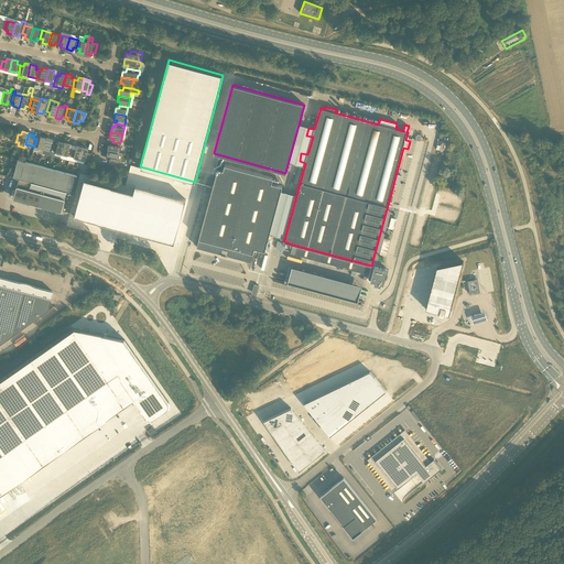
[(42,154),(43,149),(46,138),(41,137),(40,140),(36,139),(34,147),(41,149),(39,153),(42,154)]
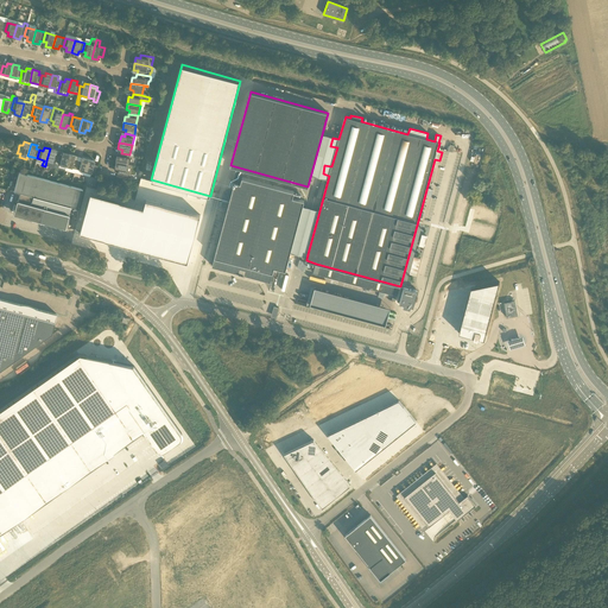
[(56,164),(58,156),(55,154),(56,151),(50,149),(46,160),(56,164)]
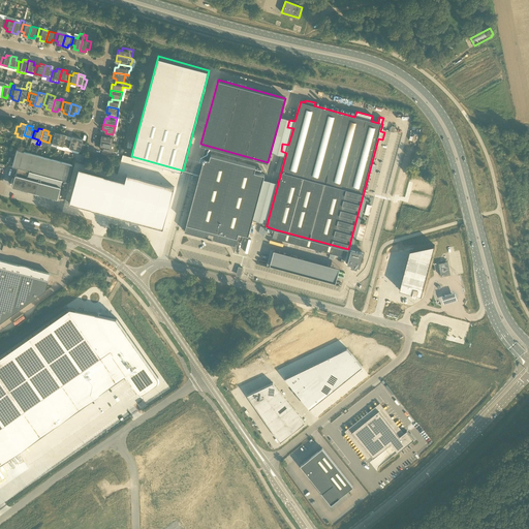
[(385,131),(384,137),(401,141),(402,134),(385,131)]
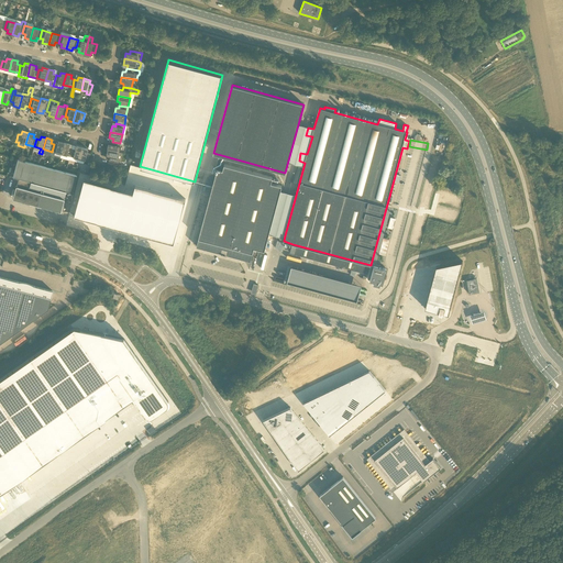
[(61,154),(64,143),(58,141),(57,144),(54,144),(52,152),(61,154)]
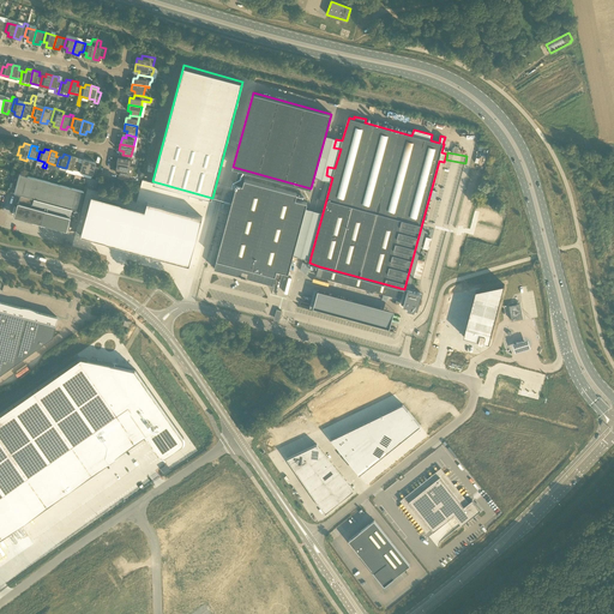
[(136,157),(131,156),(122,155),(121,158),(118,157),(116,164),(130,166),(131,158),(134,158),(136,157)]
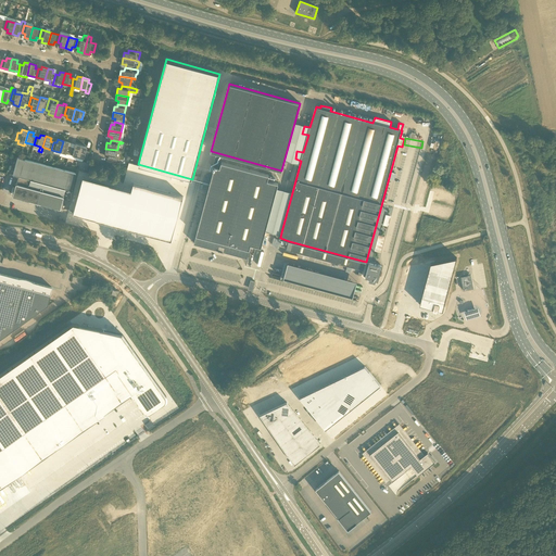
[(68,154),(71,147),(68,146),(68,142),(63,141),(60,152),(67,154),(66,156),(68,158),(70,154),(68,154)]
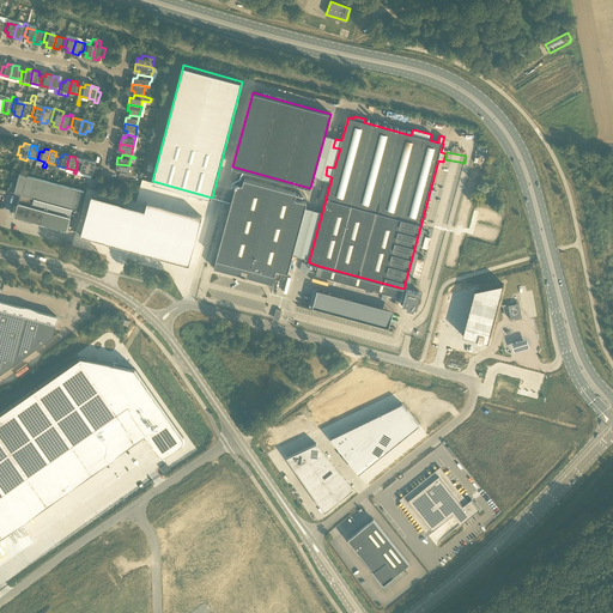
[(86,173),(89,161),(83,159),(82,163),(78,162),(76,170),(77,170),(86,173)]
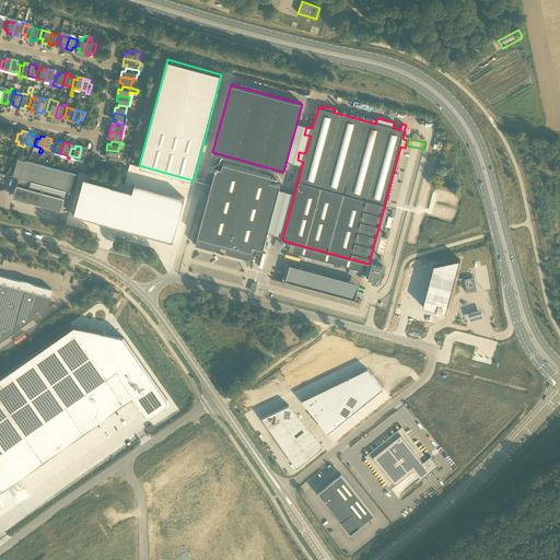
[(88,161),(88,160),(90,152),(86,152),(88,149),(81,147),(79,158),(88,161)]
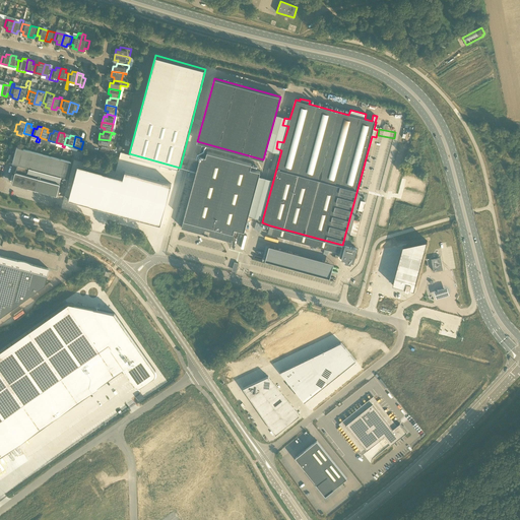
[(112,141),(110,140),(99,139),(98,144),(101,144),(101,148),(108,149),(111,149),(112,141)]
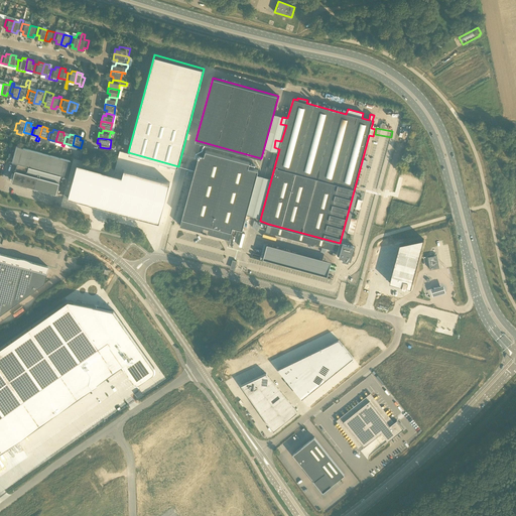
[(55,194),(55,192),(60,175),(66,176),(71,160),(16,146),(12,162),(17,163),(15,170),(14,170),(11,182),(55,194)]
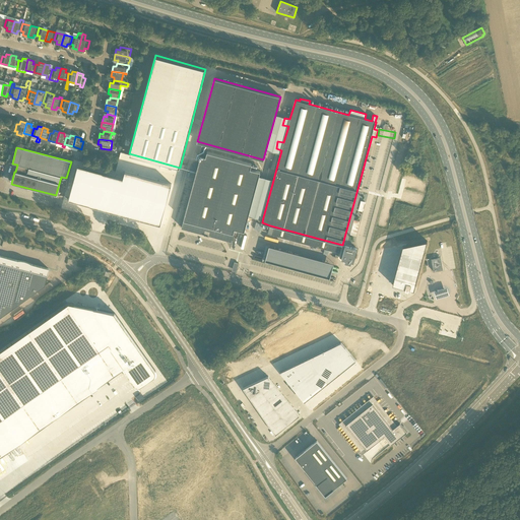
[(245,231),(259,176),(260,171),(251,169),(252,164),(207,151),(206,156),(201,155),(182,228),(202,233),(211,235),(211,236),(232,241),(235,228),(245,231)]
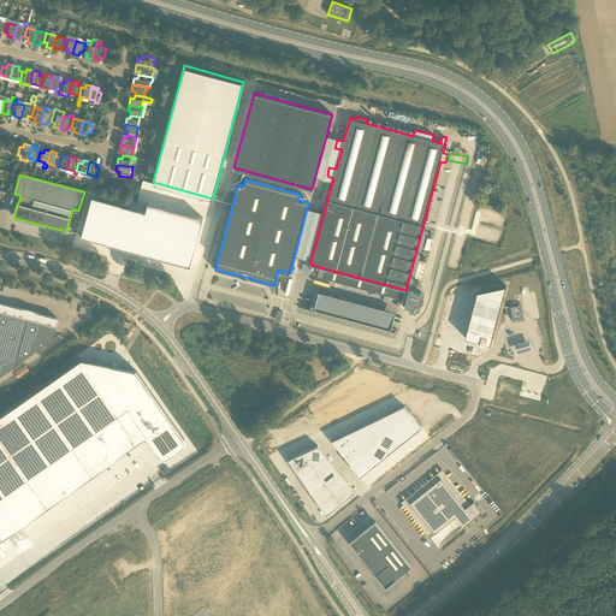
[(90,196),(80,236),(111,244),(112,242),(184,261),(184,265),(190,266),(203,218),(148,203),(146,212),(90,196)]
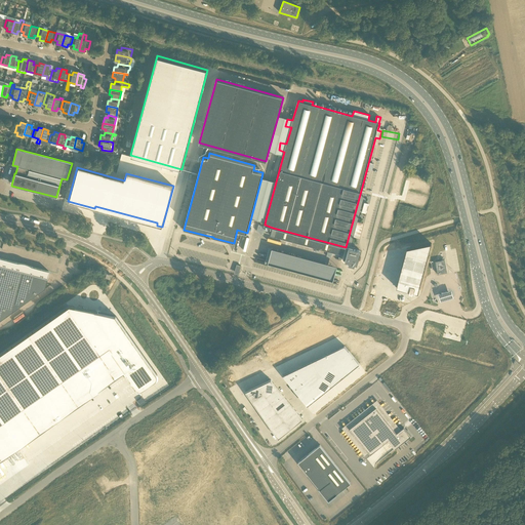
[(404,249),(394,287),(406,290),(406,292),(411,294),(411,292),(415,293),(429,244),(404,249)]
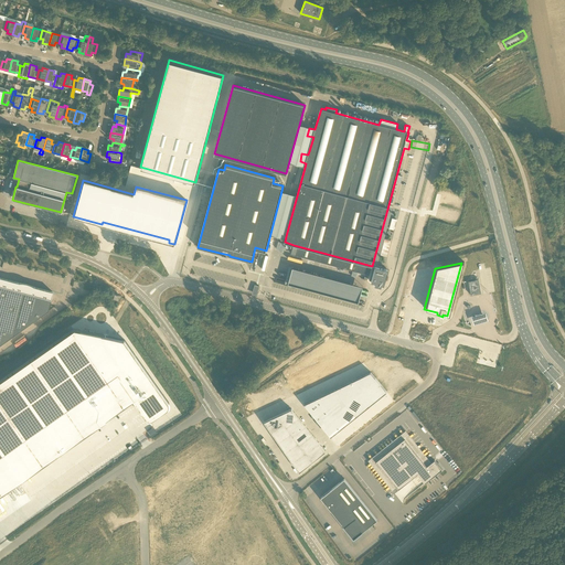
[(388,270),(375,267),(371,281),(375,283),(374,285),(381,287),(382,285),(384,285),(388,270)]
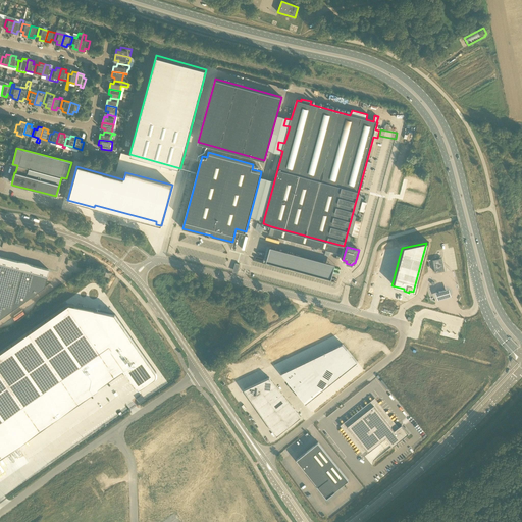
[(333,279),(337,262),(271,248),(267,265),(333,279)]
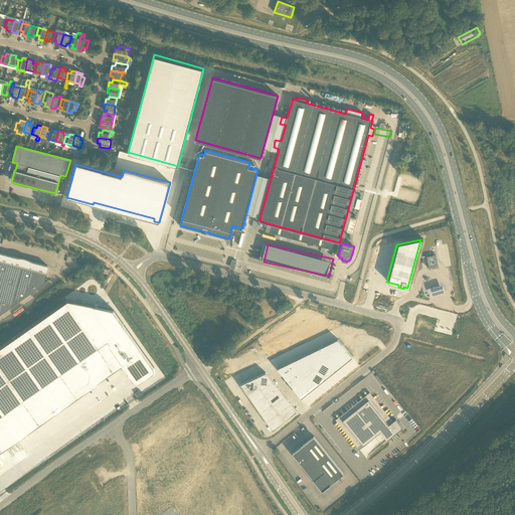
[(0,314),(43,283),(48,267),(30,262),(28,261),(27,260),(26,260),(25,260),(24,259),(22,259),(20,259),(19,258),(18,258),(17,258),(0,252),(0,314)]
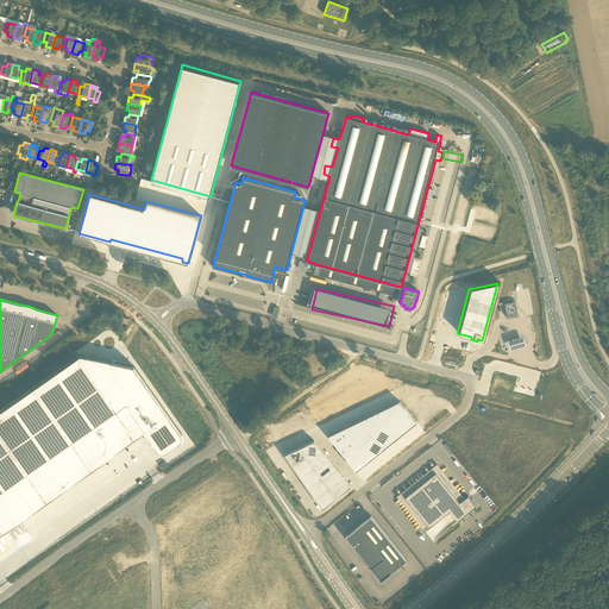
[(504,303),(508,318),(515,316),(519,316),(516,301),(513,302),(504,303)]
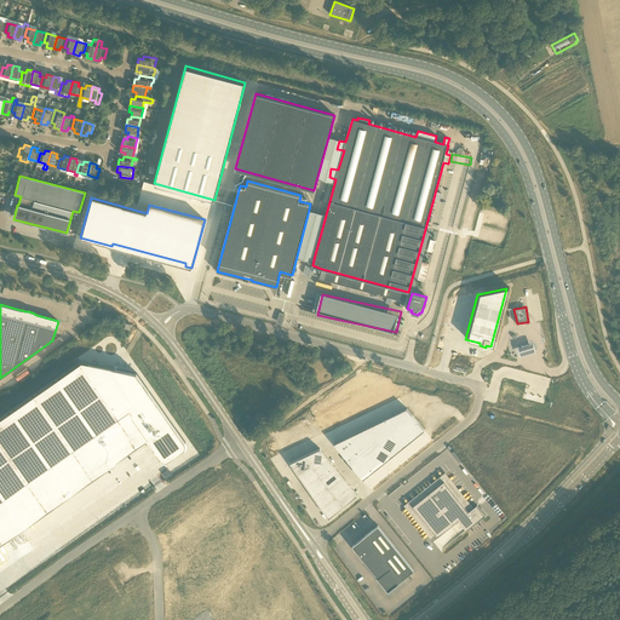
[(534,345),(517,350),(520,357),(537,352),(534,345)]
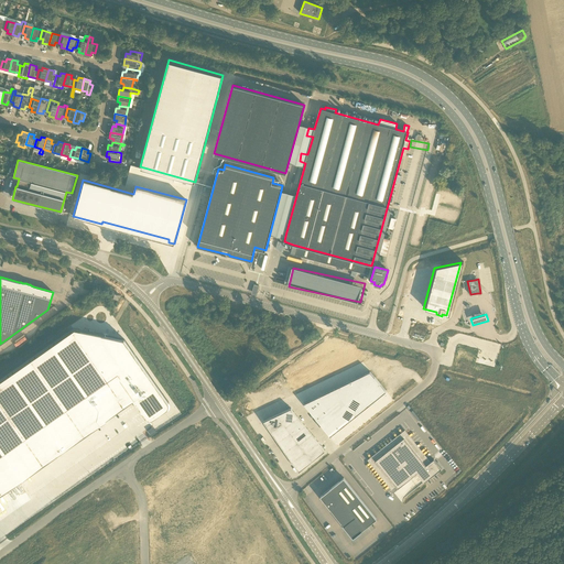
[(73,328),(0,379),(0,492),(133,399),(145,416),(147,418),(148,418),(149,419),(150,419),(151,419),(152,419),(153,418),(154,416),(166,408),(167,408),(167,407),(169,407),(169,405),(169,404),(169,402),(169,401),(169,400),(167,400),(125,338),(73,328)]
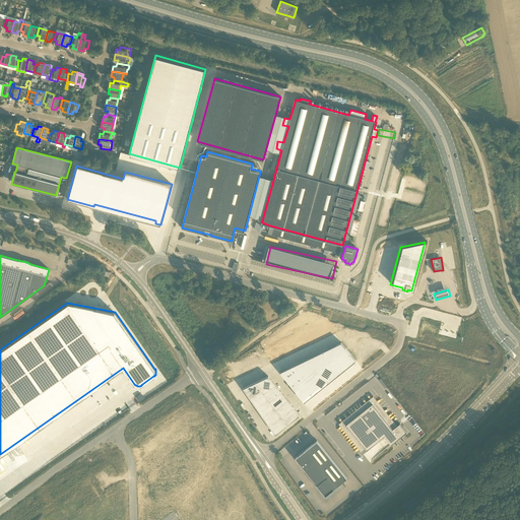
[(341,340),(279,370),(304,400),(355,359),(360,364),(384,345),(383,340),(366,335),(345,345),(341,340)]
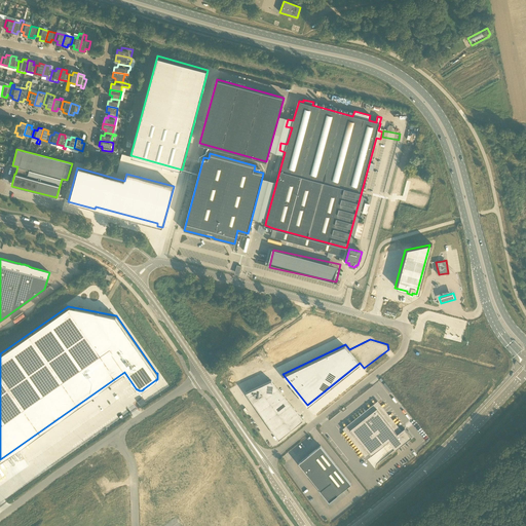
[(271,381),(245,392),(277,438),(301,419),(271,381)]
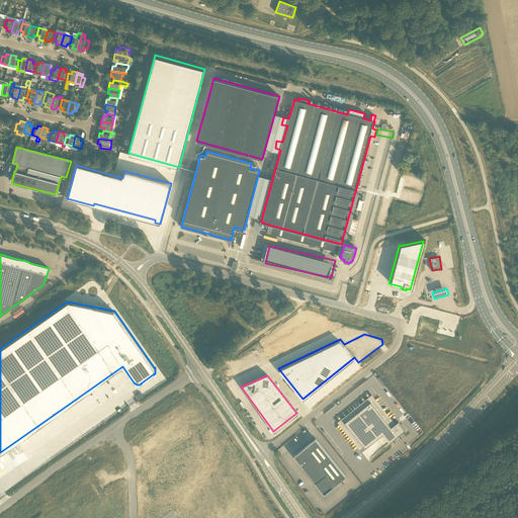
[(371,402),(344,423),(365,449),(382,435),(390,443),(391,442),(406,431),(399,422),(392,427),(371,402)]
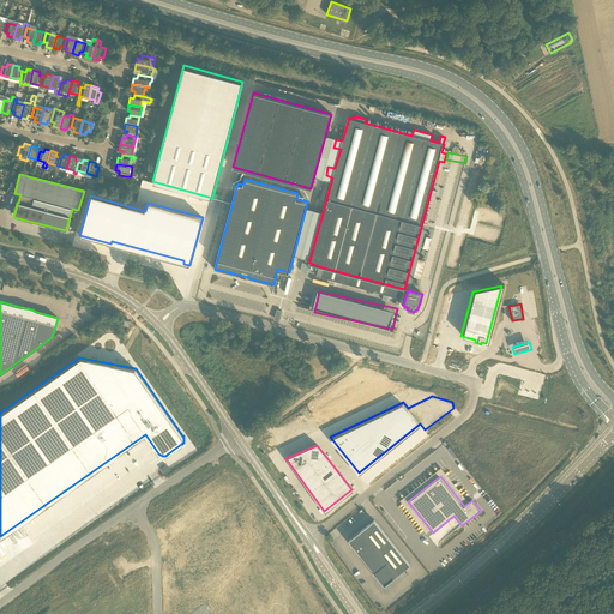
[(384,585),(386,584),(393,578),(410,565),(374,521),(349,541),(373,572),(383,584),(384,585)]
